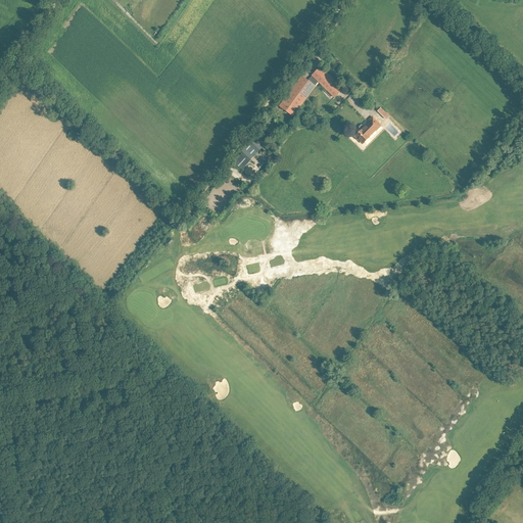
[(293,116),(319,82),(334,98),(343,89),(321,66),(312,76),(313,76),(307,81),(301,76),(280,106),(293,116)]
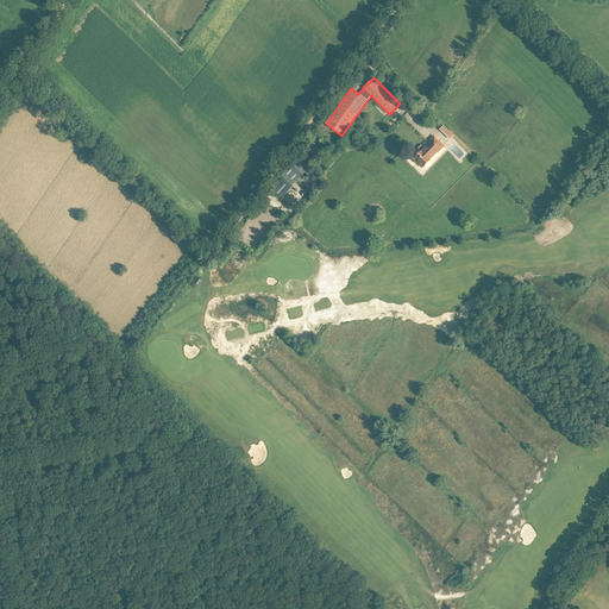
[(450,139),(453,136),(444,125),(439,129),(450,139)]
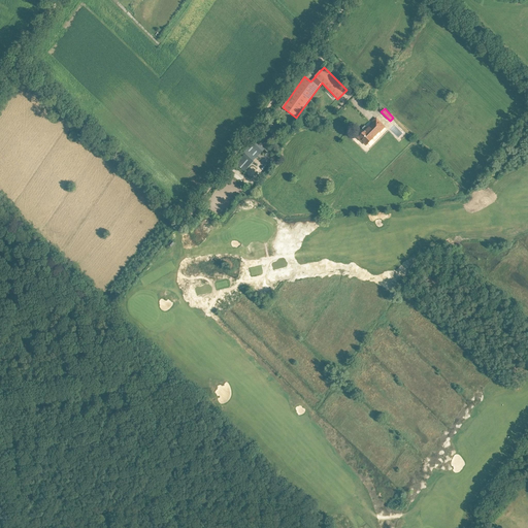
[(385,127),(383,125),(375,119),(371,123),(372,124),(368,129),(367,128),(364,131),(365,131),(358,138),(361,141),(362,140),(366,145),(372,138),(380,131),(381,132),(385,127)]
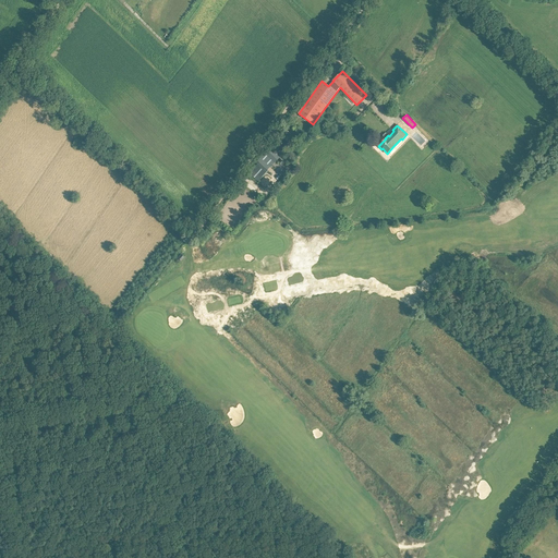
[(257,161),(251,169),(253,170),(250,173),(253,176),(258,181),(268,171),(267,170),(279,158),(270,148),(257,161)]
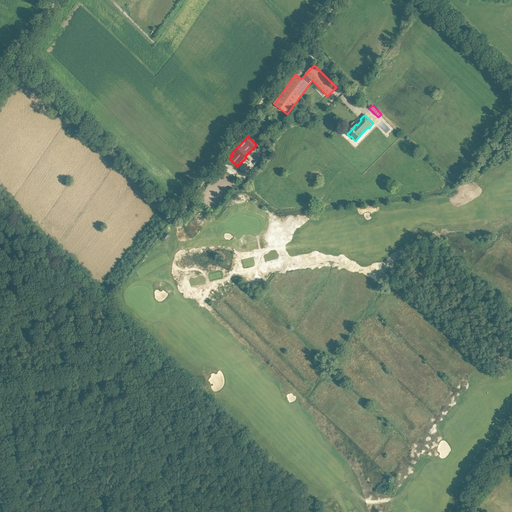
[(159,318),(165,327),(169,324),(163,315),(159,318)]
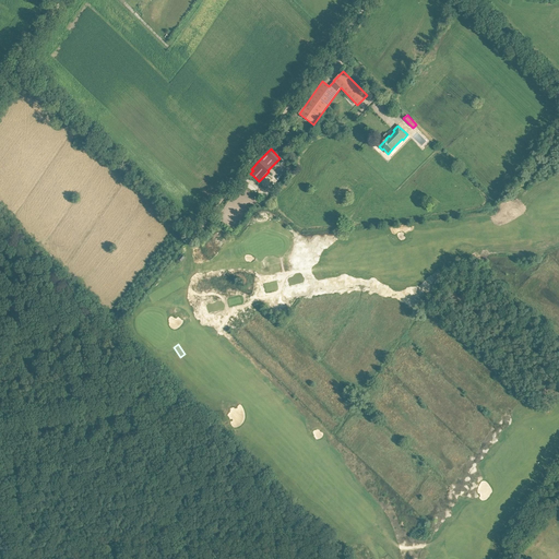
[(234,413),(234,426),(242,426),(242,413),(234,413)]
